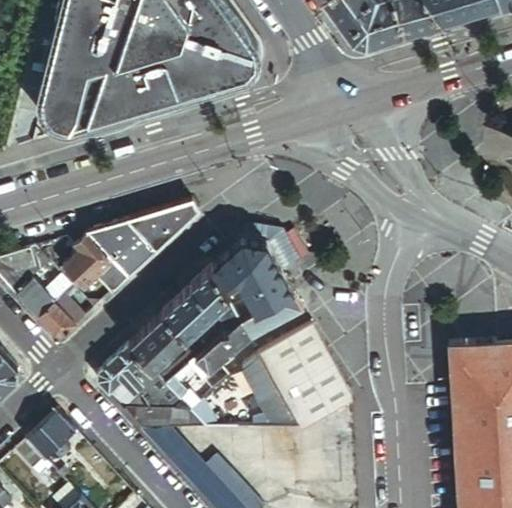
[(62,0),(40,97),(45,116),(62,128),(81,127),(236,80),(252,75),(262,61),(260,43),(252,34),(227,0),(62,0)]
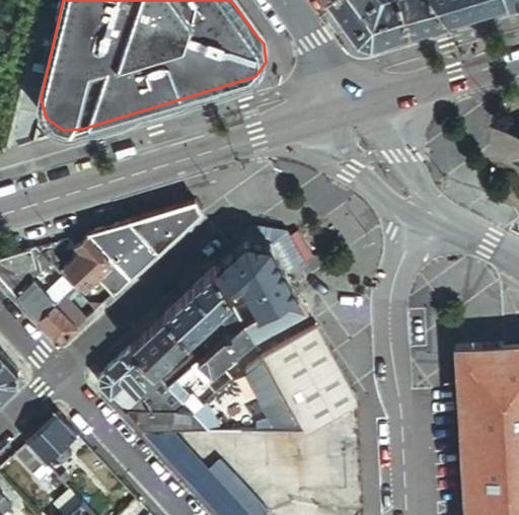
[(373,44),(414,31),(402,0),(334,0),(364,40),(373,44)]
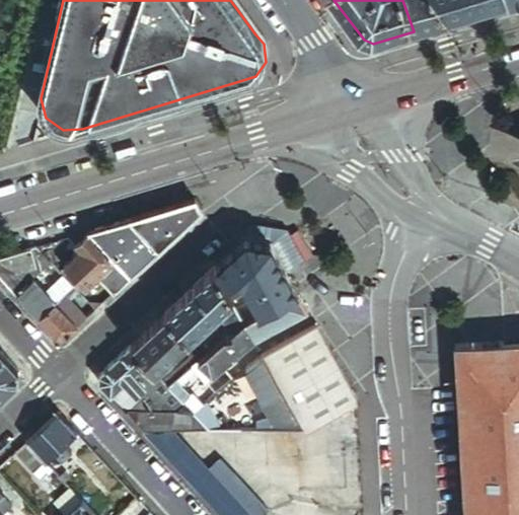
[(452,20),(437,0),(402,0),(414,31),(452,20)]
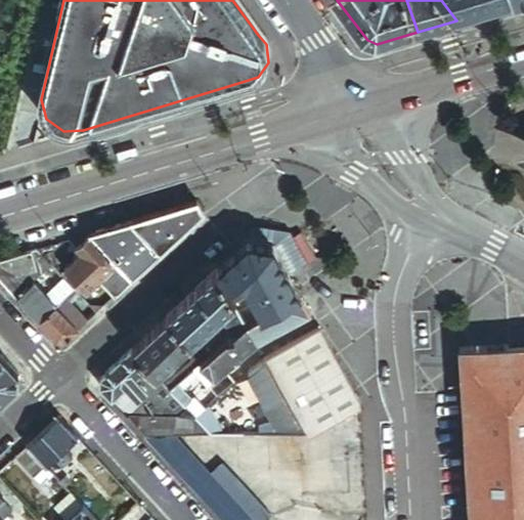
[(441,0),(456,20),(515,3),(514,0),(441,0)]
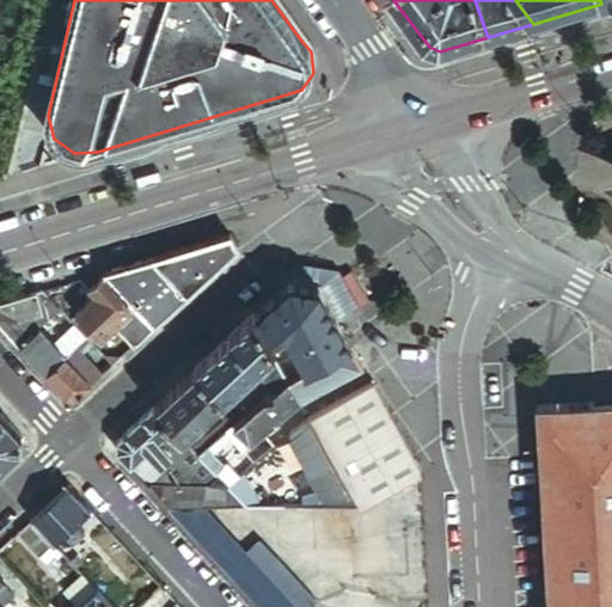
[(611,178),(599,183),(611,190),(611,178)]
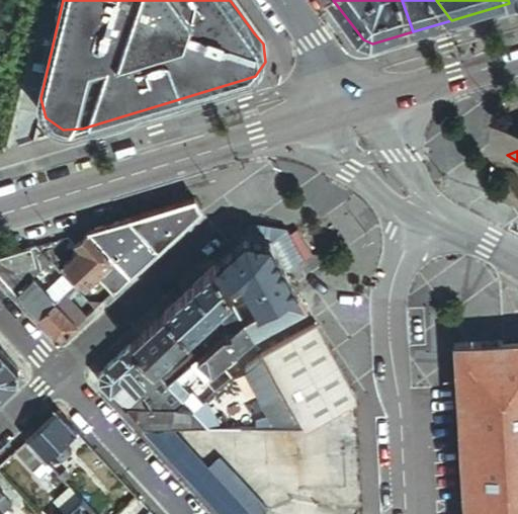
[(195,202),(89,235),(91,237),(117,264),(132,280),(202,213),(195,202)]
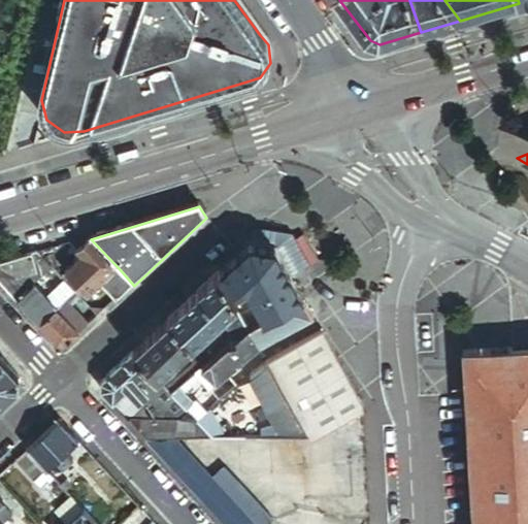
[(93,241),(91,239),(69,246),(77,256),(93,241)]
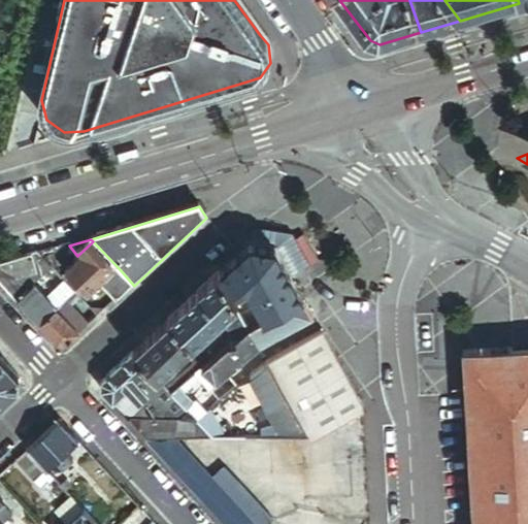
[(120,269),(93,241),(77,256),(83,261),(67,275),(89,298),(106,282),(120,269)]
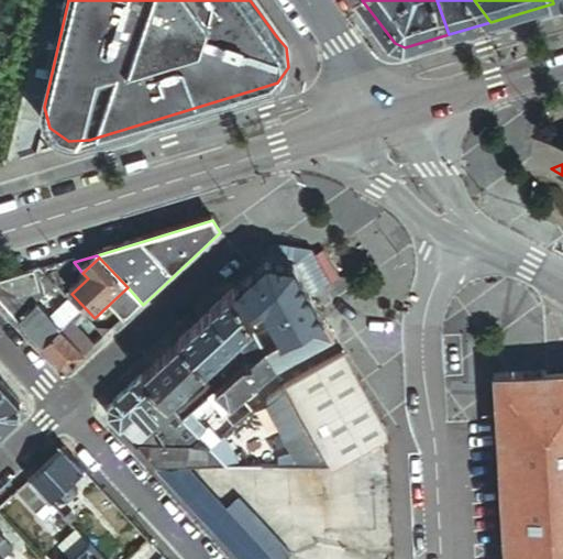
[(269,264),(235,296),(245,315),(261,306),(268,320),(282,346),(324,321),(296,270),(269,264)]
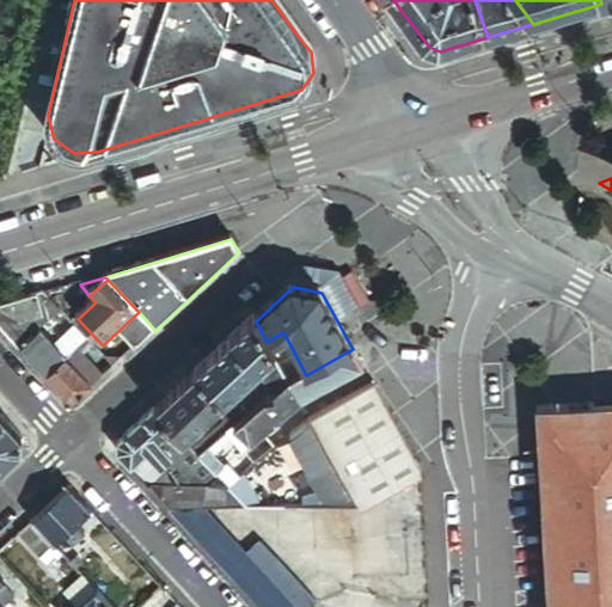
[(48,301),(43,296),(37,298),(43,320),(26,326),(37,337),(41,333),(53,324),(48,319),(46,316),(48,313),(44,310),(48,301)]
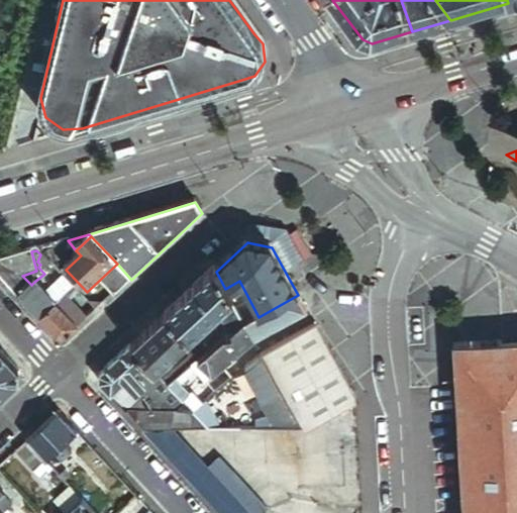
[(0,278),(18,298),(31,285),(22,276),(36,271),(31,251),(0,261),(0,278)]
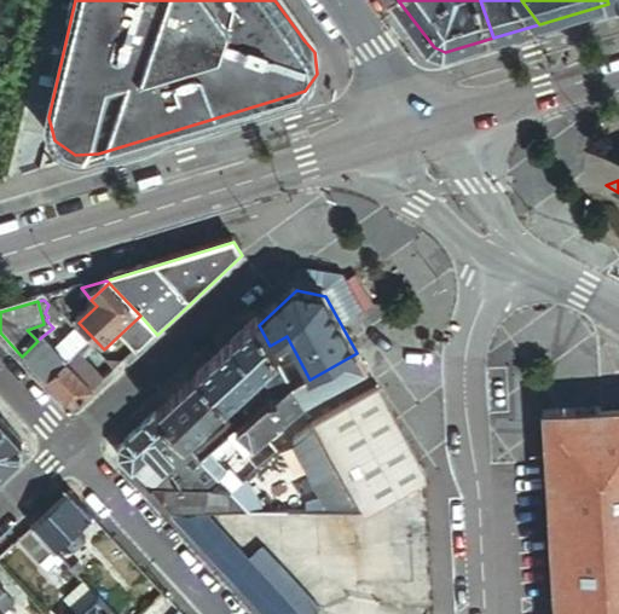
[(53,328),(62,318),(48,305),(45,313),(48,317),(46,319),(48,323),(53,328)]
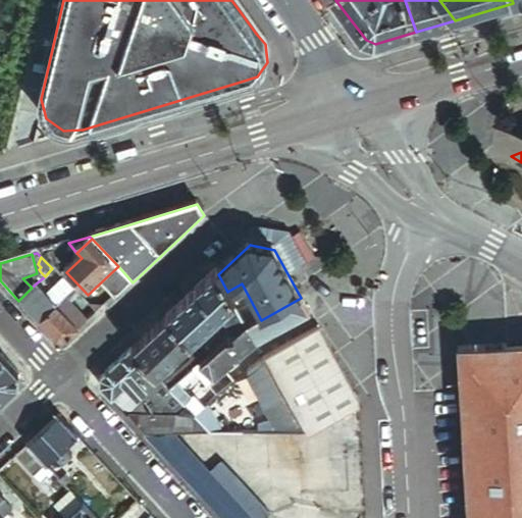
[(119,295),(133,282),(118,266),(105,278),(119,295)]
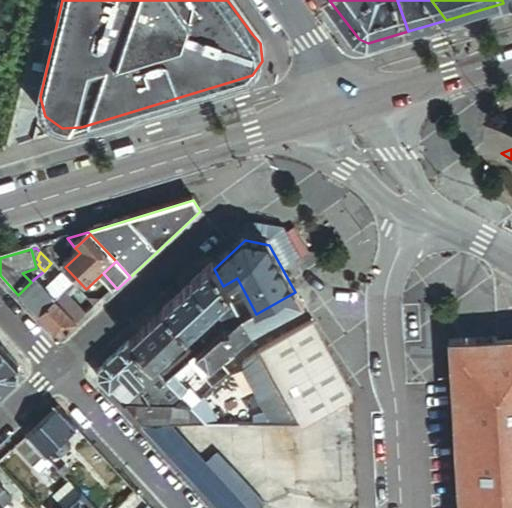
[(57,285),(65,278),(51,263),(44,271),(57,285)]
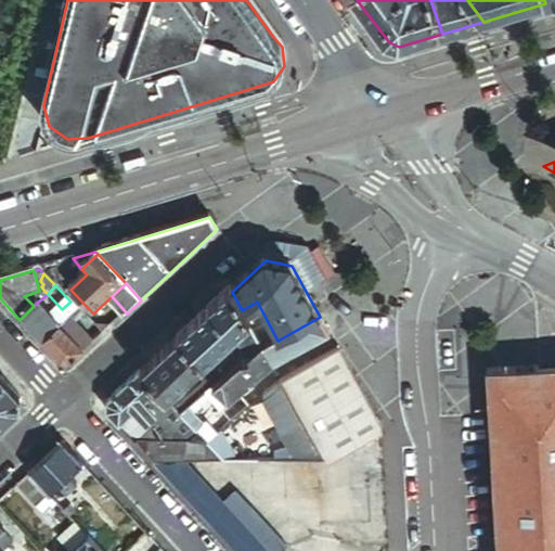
[(242,310),(232,292),(179,342),(204,369),(216,357),(227,347),(235,338),(242,350),(248,361),(263,348),(257,337),(253,331),(249,324),(242,310)]
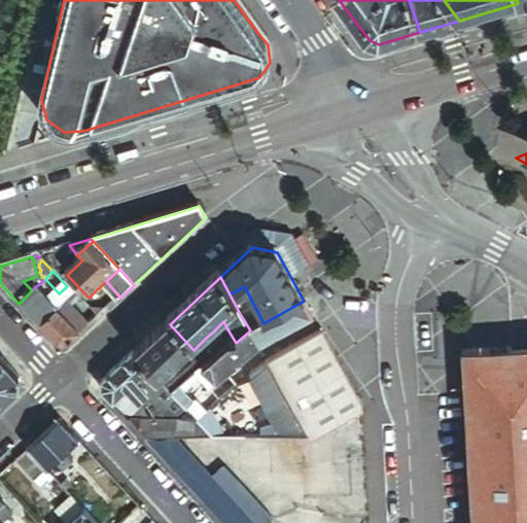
[(64,303),(74,294),(67,286),(59,293),(49,303),(57,310),(64,303)]
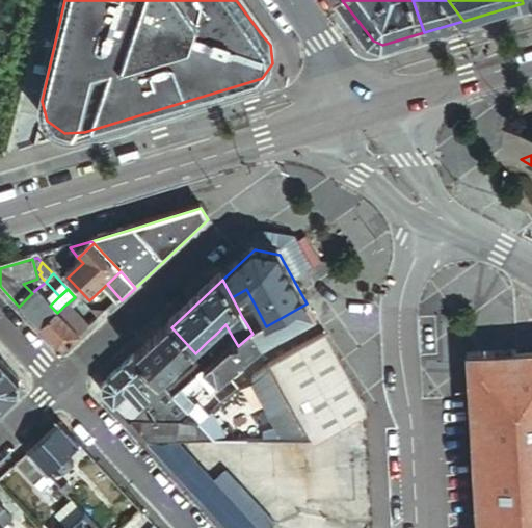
[(246,289),(232,297),(239,311),(245,307),(254,302),(246,289)]
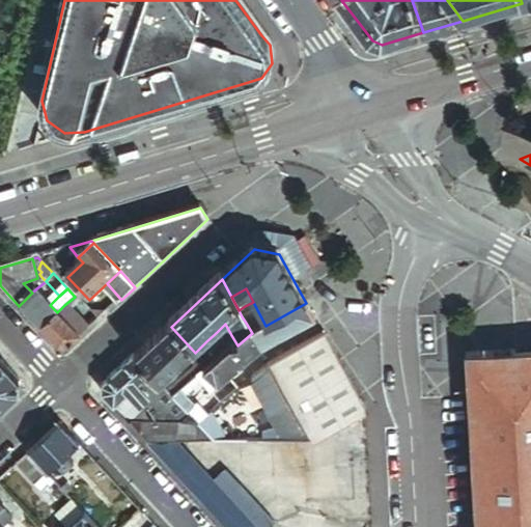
[(35,289),(32,293),(19,306),(39,329),(57,312),(50,305),(35,289)]
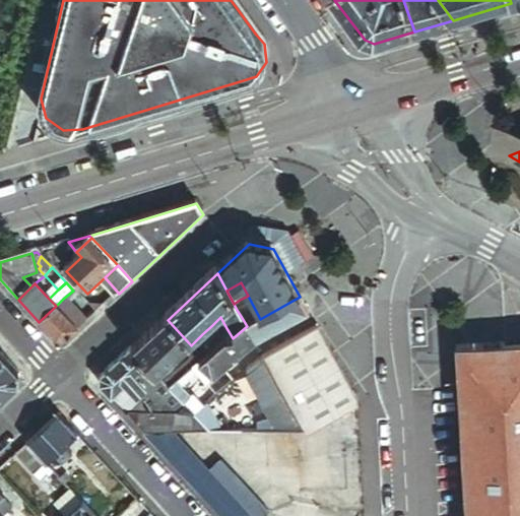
[(86,324),(95,315),(73,291),(63,299),(86,324)]
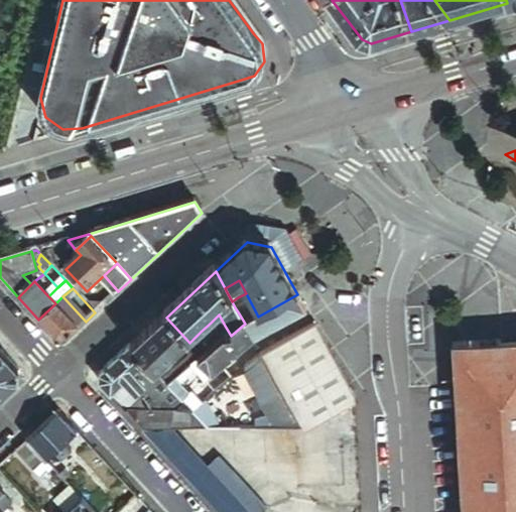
[(307,313),(297,294),(258,316),(253,320),(245,324),(254,343),(307,313)]
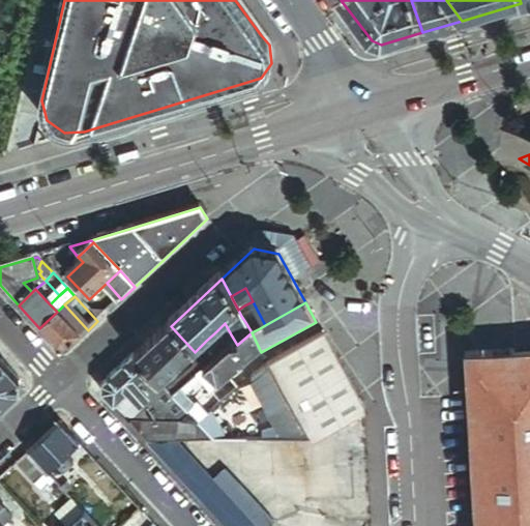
[(64,304),(57,312),(80,338),(88,330),(64,304)]
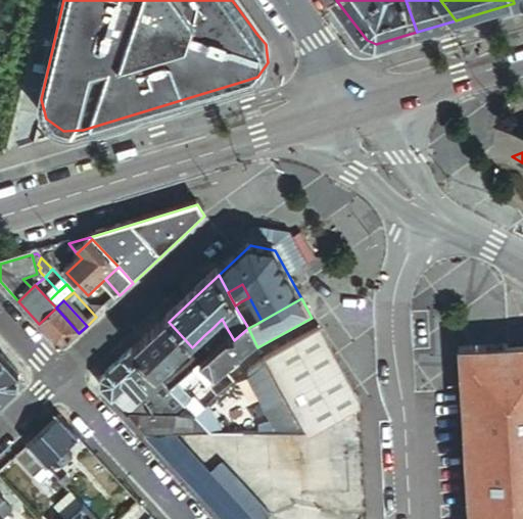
[(241,301),(235,305),(238,312),(245,308),(241,301)]
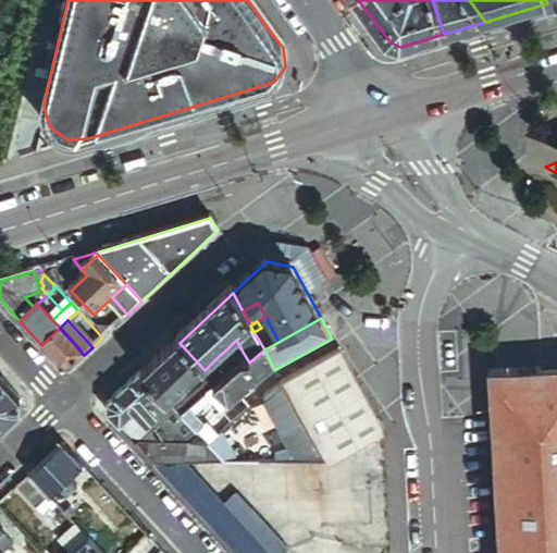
[(84,355),(60,328),(41,345),(61,366),(72,366),(84,355)]
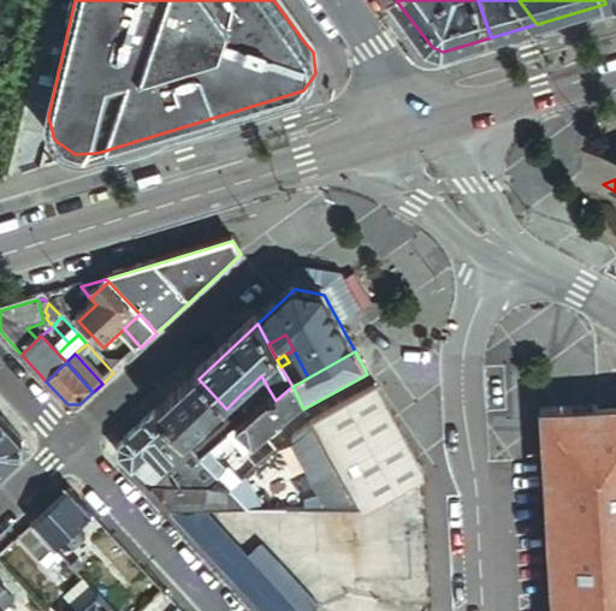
[(292,386),(302,381),(298,373),(290,372),(285,374),(292,386)]
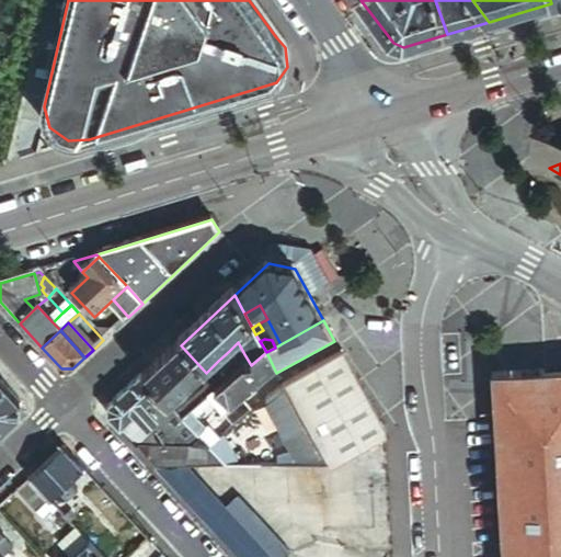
[(236,360),(244,354),(238,342),(229,351),(236,360)]
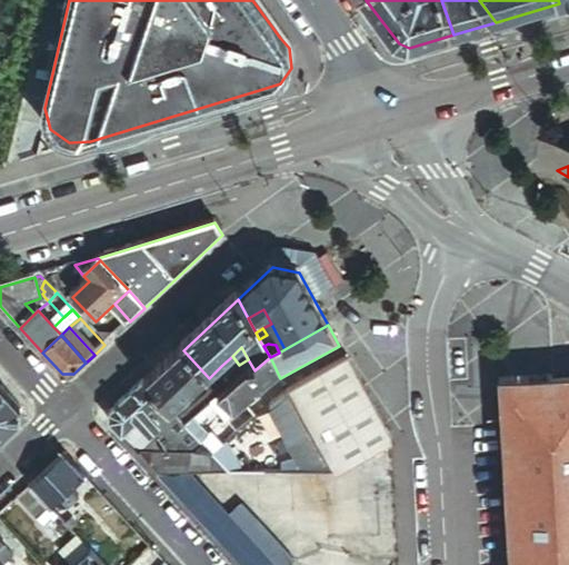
[(209,378),(183,350),(145,385),(162,404),(170,413),(209,378)]
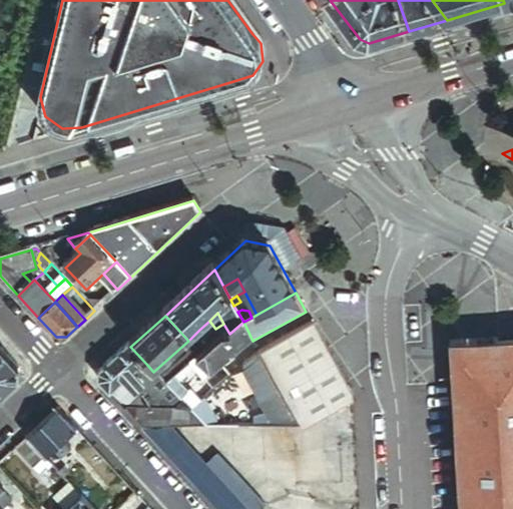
[(252,341),(243,322),(229,334),(223,339),(202,357),(197,361),(211,376),(220,369),(229,361),(252,341)]
